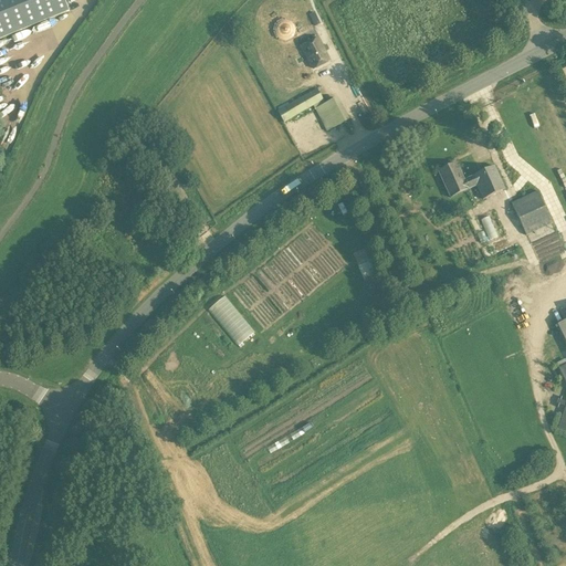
[(63,0),(0,0),(0,39),(69,11),(63,0)]
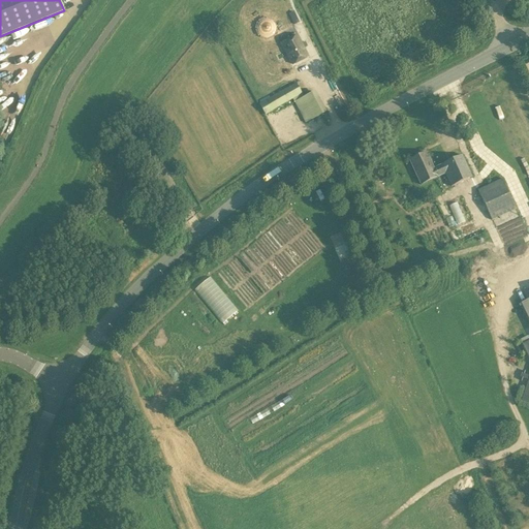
[(273,23),(270,21),(267,20),(263,20),(260,22),(257,24),(256,26),(255,30),(256,33),(257,35),(259,37),(262,39),(266,39),(269,39),(272,37),(274,35),(275,32),(275,28),(274,25),(273,23)]
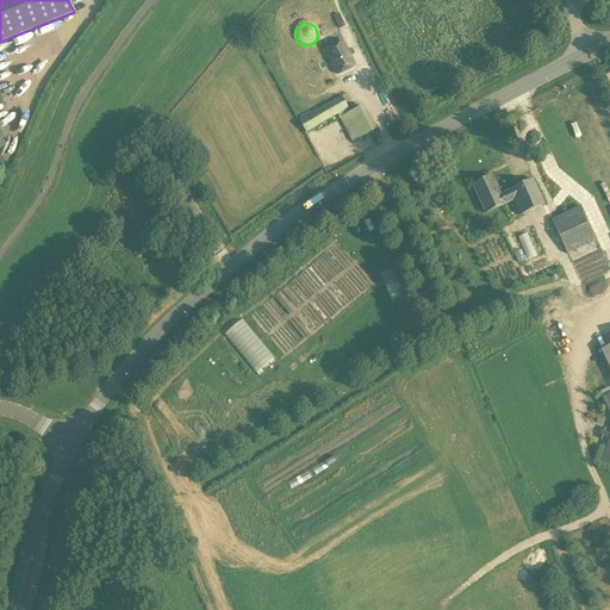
[(337,75),(354,67),(342,42),(324,50),(337,75)]
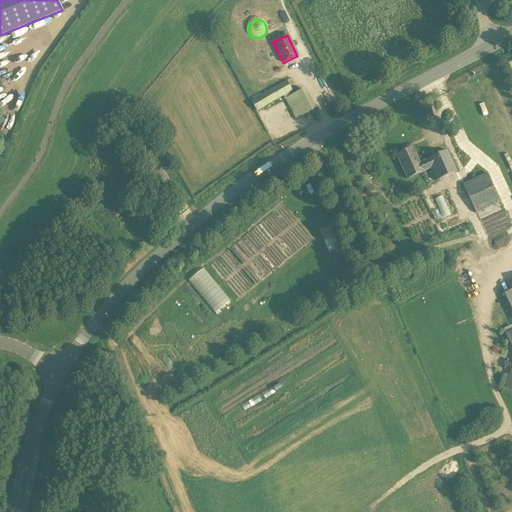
[(256,111),(280,99),(282,101),(285,100),(295,119),(311,111),(316,108),(305,88),(294,93),(286,81),(250,101),(256,111)]
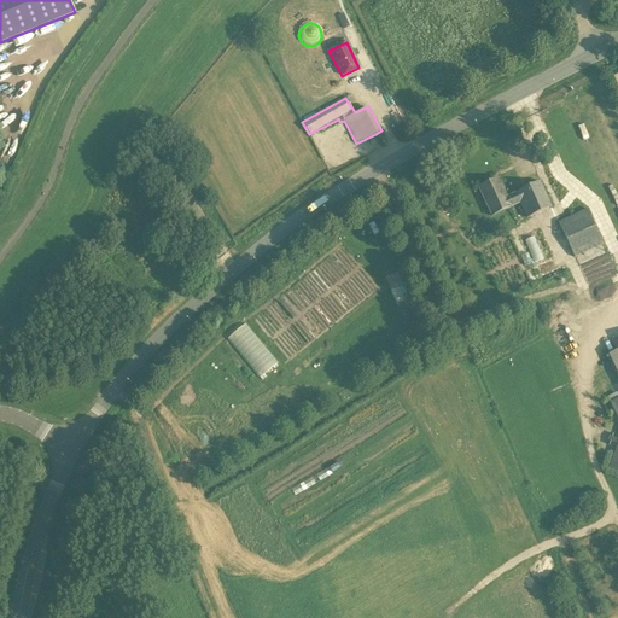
[(169,184),(175,180),(167,165),(161,169),(169,184)]
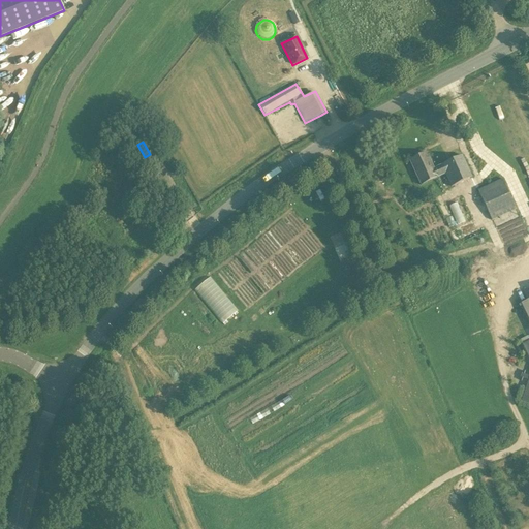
[(450,187),(471,178),(461,155),(433,168),(426,153),(408,161),(421,185),(444,174),(450,187)]
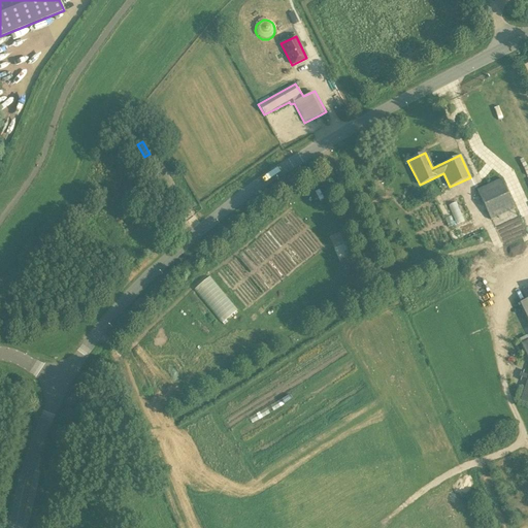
[(476,190),(491,220),(515,208),(501,178),(476,190)]
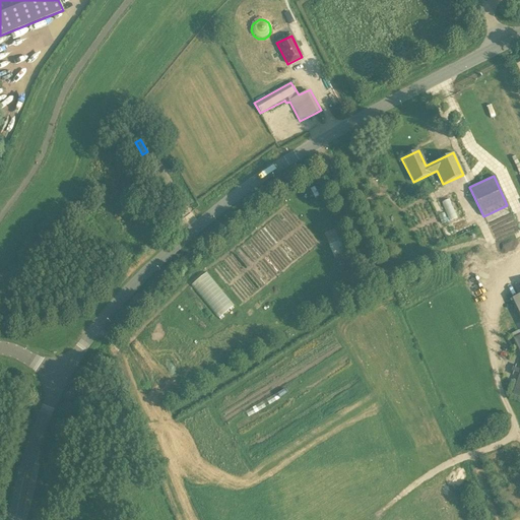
[(450,219),(457,215),(449,197),(441,201),(450,219)]
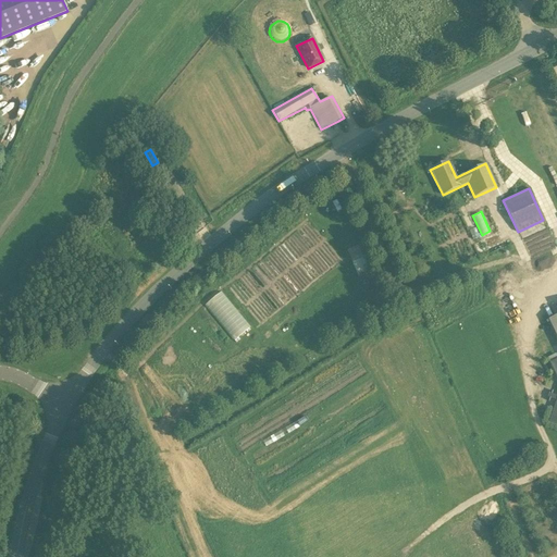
[(498,239),(495,234),(478,242),(480,248),(498,239)]
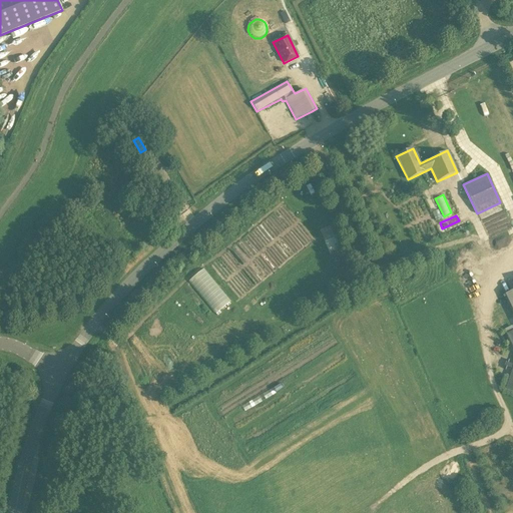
[(512,290),(504,295),(512,312),(512,331),(505,335),(512,350),(512,364),(505,389),(512,391),(512,290)]
